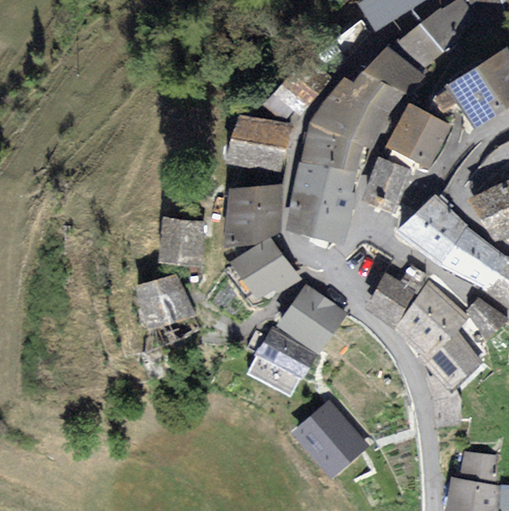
[(358,0),(355,2),(372,29),(418,0),(358,0)]
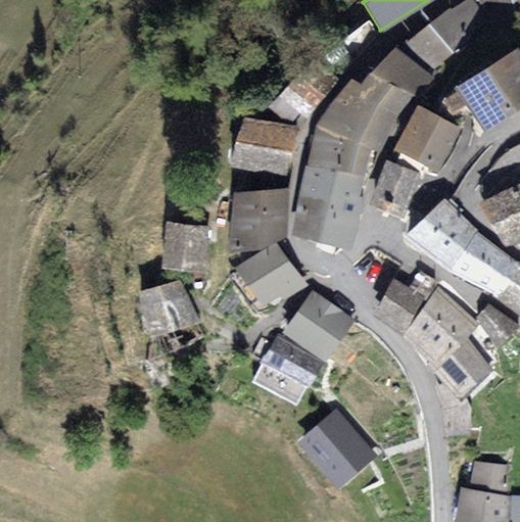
[(484,19),(469,0),(462,0),(410,41),(428,63),(484,19)]
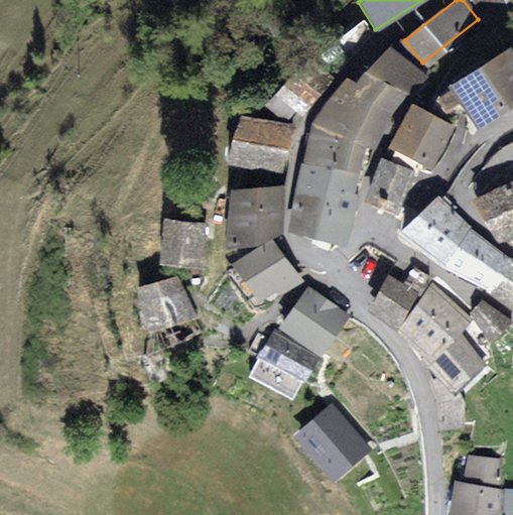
[(473,0),(489,23),(512,20),(512,0),(473,0)]
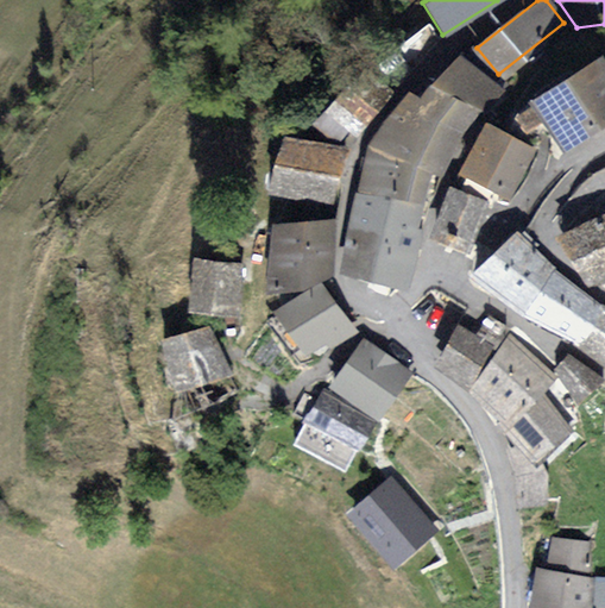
[(498,87),(460,55),(429,80),(477,108),(483,112),(498,87)]
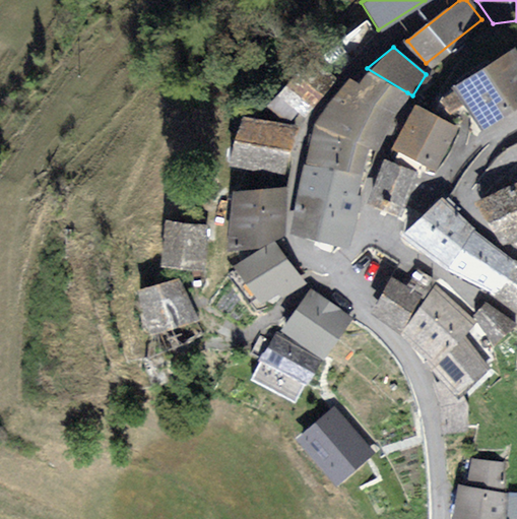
[(516,54),(514,49),(455,86),(440,96),(448,110),(464,100),(479,125),(516,101),(516,54)]
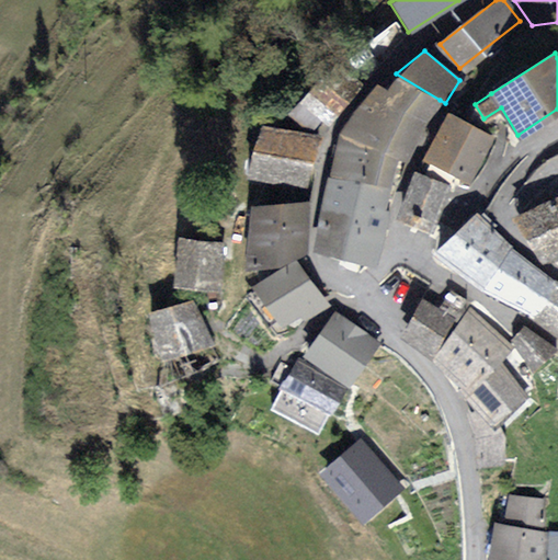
[(355,84),(332,65),(291,114),(307,128),(315,120),(321,124),(355,84)]
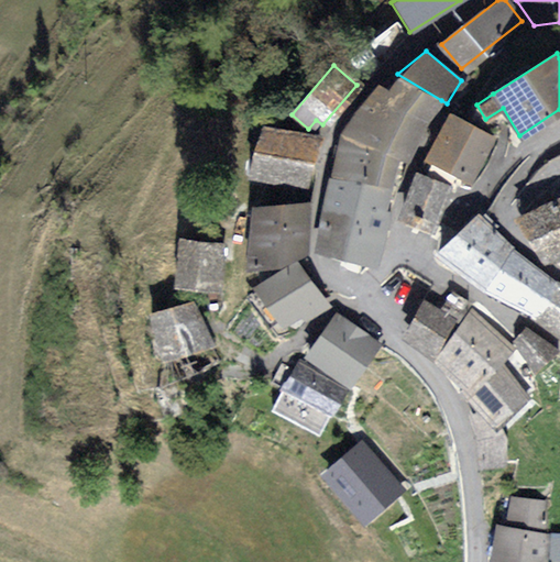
[(424,127),(441,100),(397,74),(387,90),(376,84),(370,94),(424,127)]
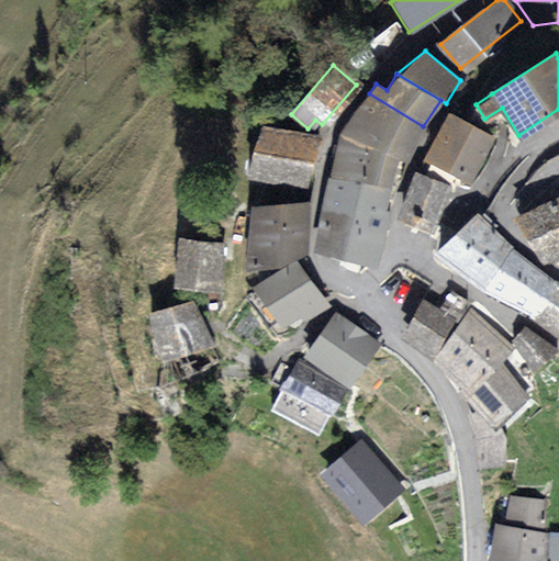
[(402,165),(423,126),(369,93),(339,131),(393,160),(402,165)]
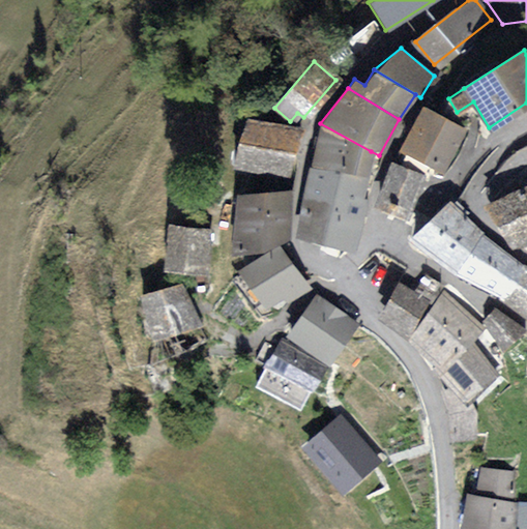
[(463,127),(421,106),(398,153),(438,175),(463,127)]
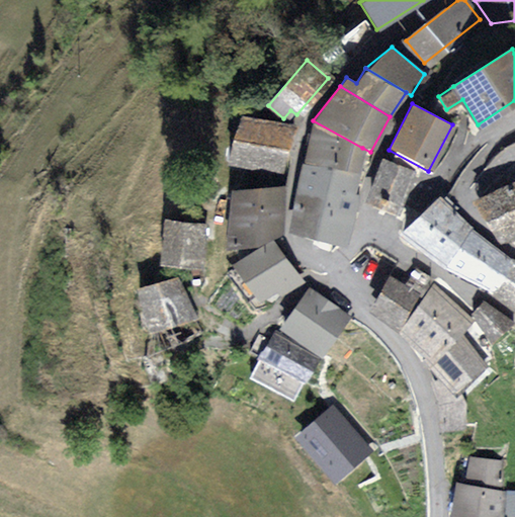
[(282,172),(292,126),(240,115),(230,161),(282,172)]
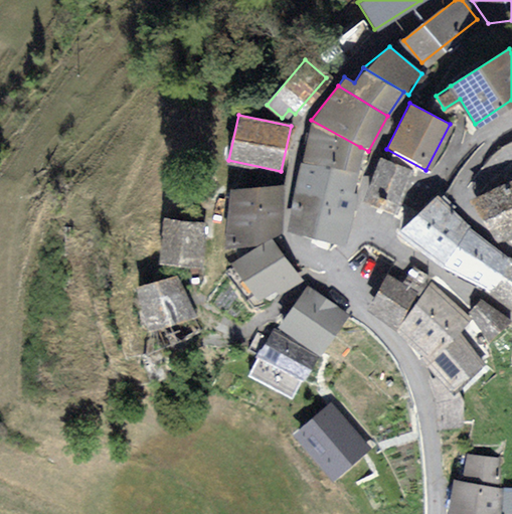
[(303,160),(354,172),(360,147),(311,120),(303,160)]
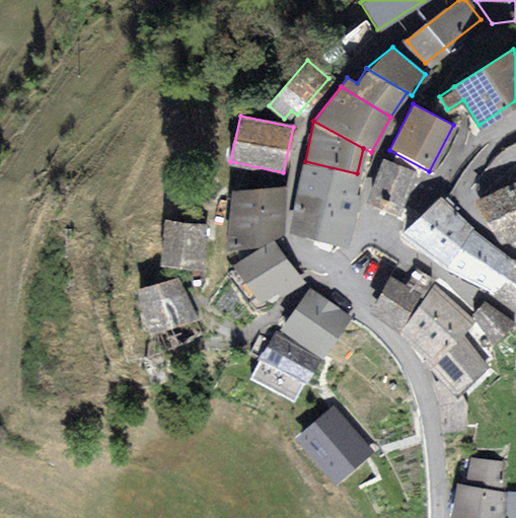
[(413,170),(381,158),(365,200),(396,213),(413,170)]
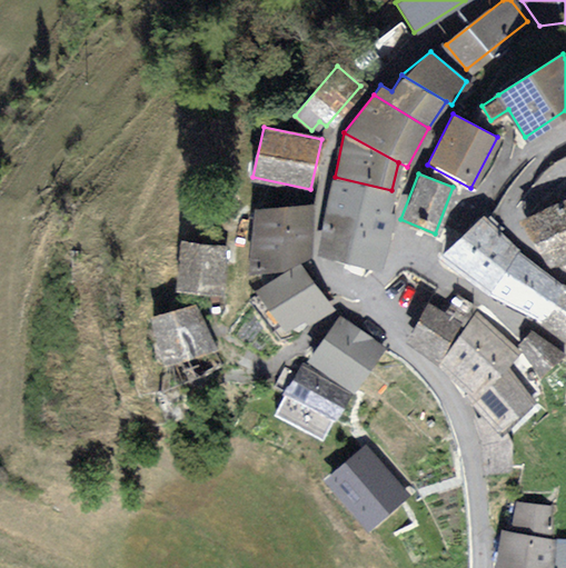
[(393,213),(387,212),(391,190),(335,177),(325,219),(388,233),(393,213)]
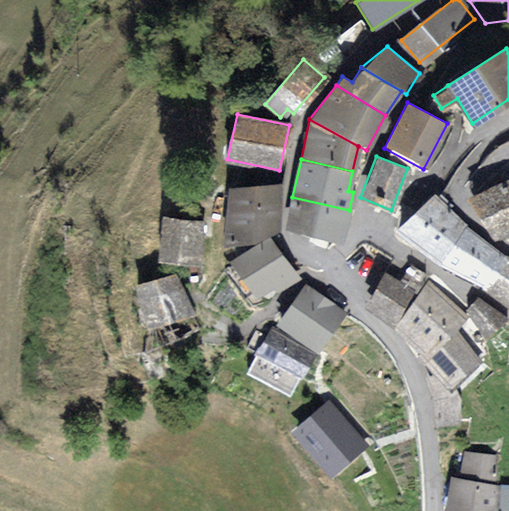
[(508,178),(468,198),(494,234),(508,228),(508,178)]
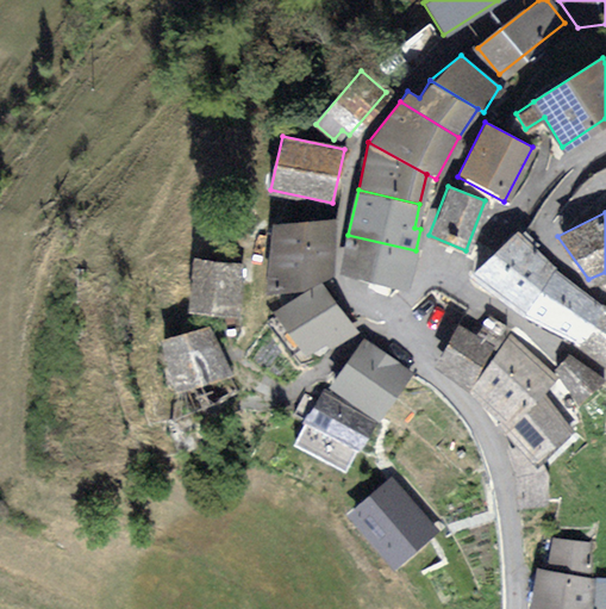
[(330,271),(333,218),(273,224),(267,289),(330,271)]
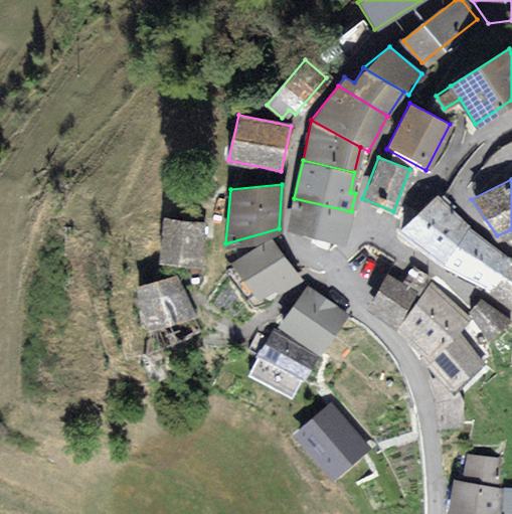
[(398,232),(443,266),(468,226),(435,195),(398,232)]
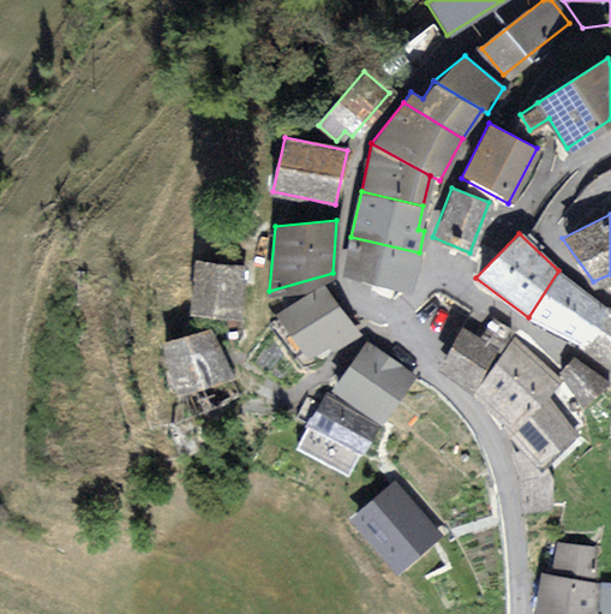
[(342,273),(411,288),(419,252),(351,237),(342,273)]
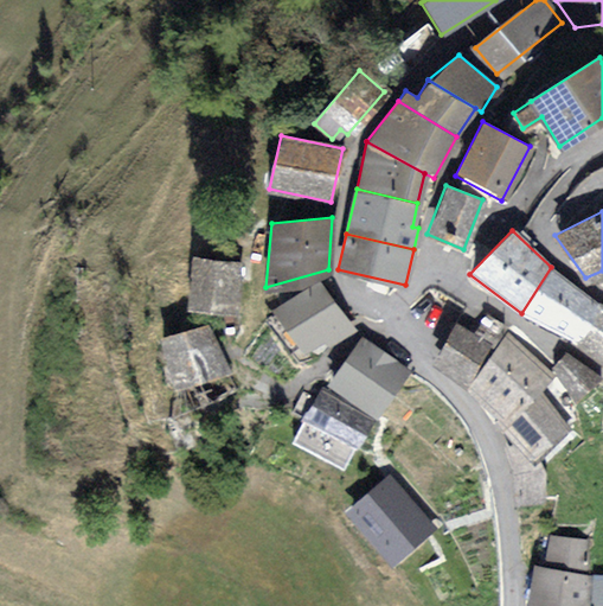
[(238,262),(193,257),(188,306),(233,311),(238,262)]
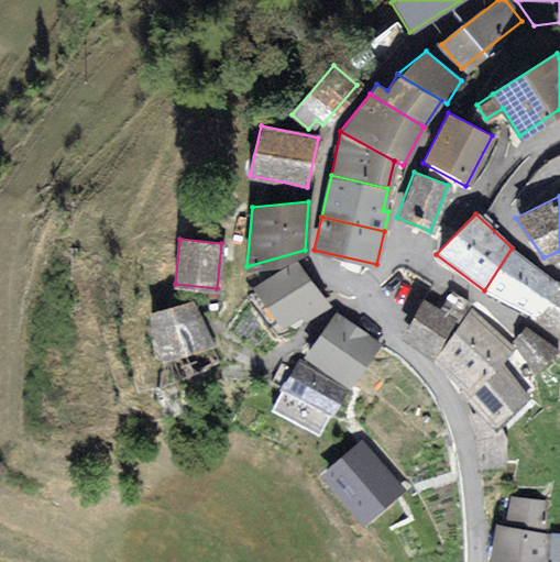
[(522,311),(548,275),(512,248),(484,290),(522,311)]
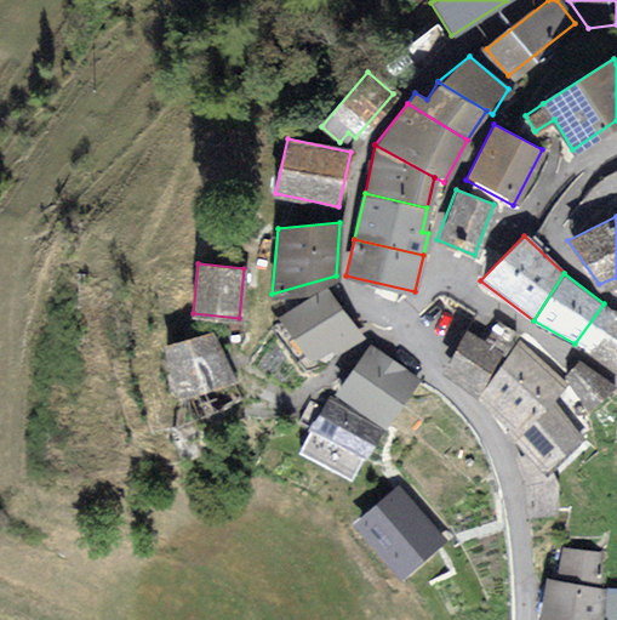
[(326,286),(276,318),(307,364),(329,350),(331,354),(359,337),(326,286)]
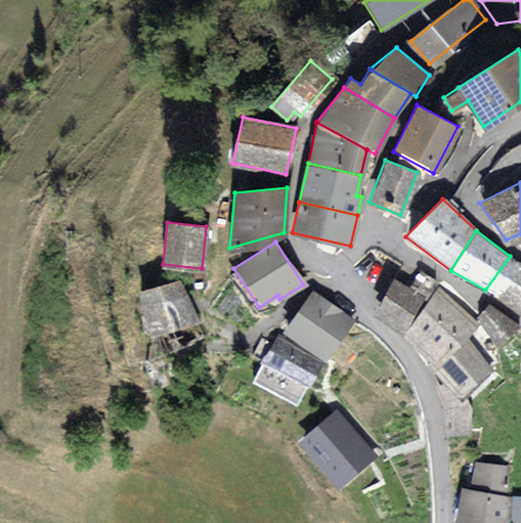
[(520,264),(510,256),(485,290),(520,312),(520,264)]
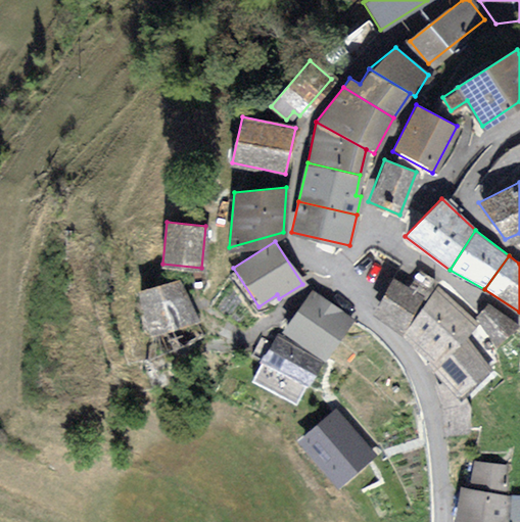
[(432,282),(419,273),(410,285),(423,294),(432,282)]
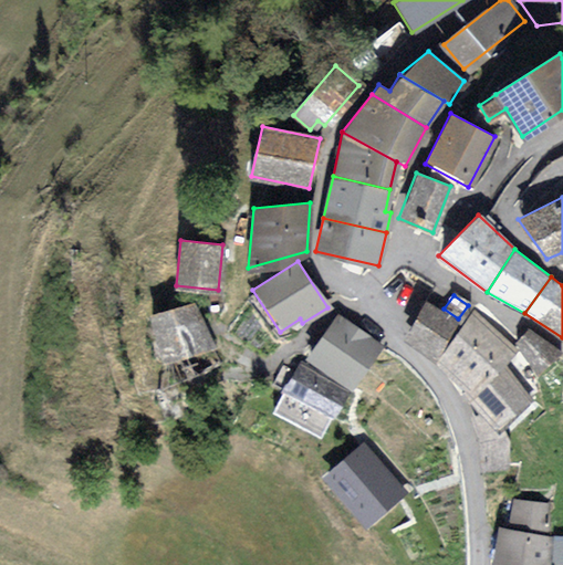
[(207,345),(194,302),(149,315),(163,359),(207,345)]
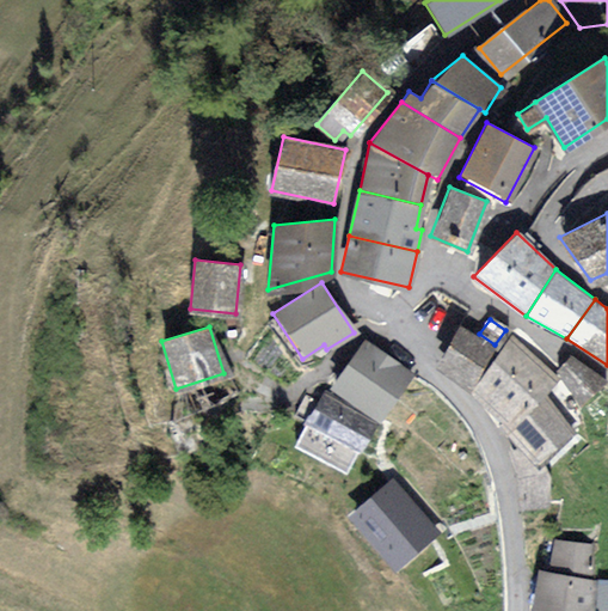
[(489,347),(459,327),(437,365),(467,386),(489,347)]
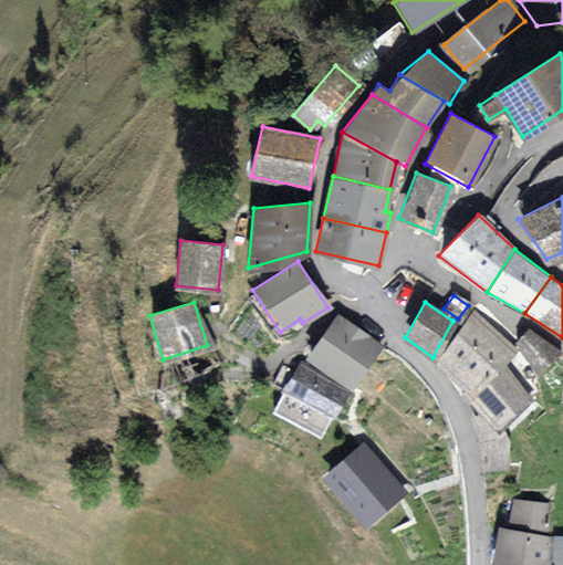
[(440,362),(468,396),(501,361),(512,348),(472,312),(440,362)]
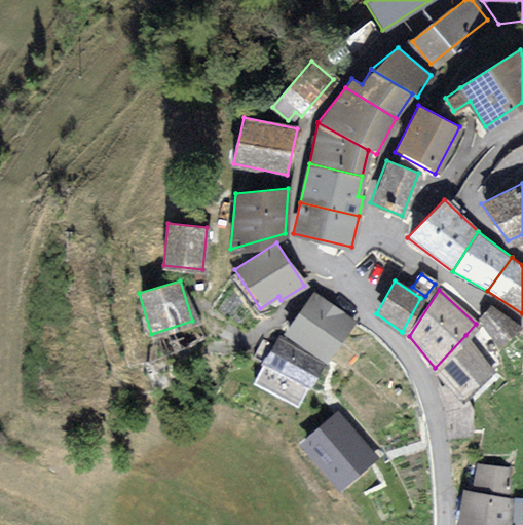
[(351,319),(313,293),(287,332),(325,359),(351,319)]
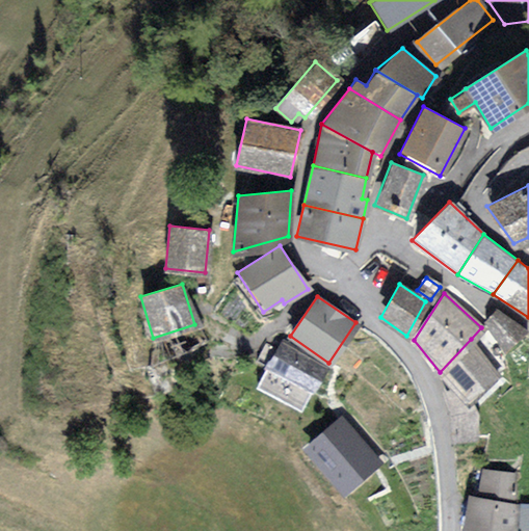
[(521,330),(495,310),(484,321),(504,347),(521,330)]
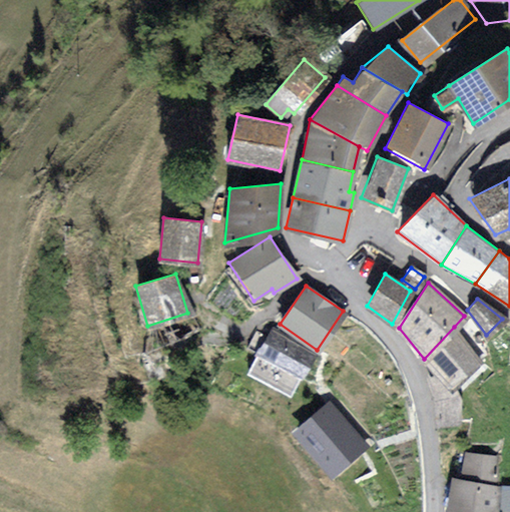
[(452,384),(477,360),(454,327),(424,359),(452,384)]
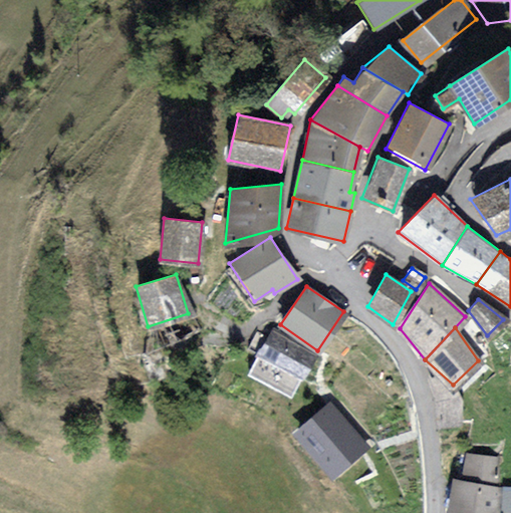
[(289,395),(313,353),(271,330),(248,371),(289,395)]
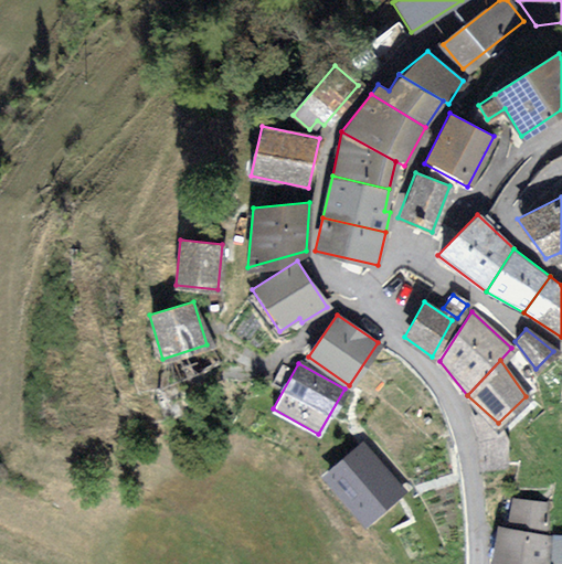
[(506,464),(499,429),(478,414),(472,415),(480,467),(506,464)]
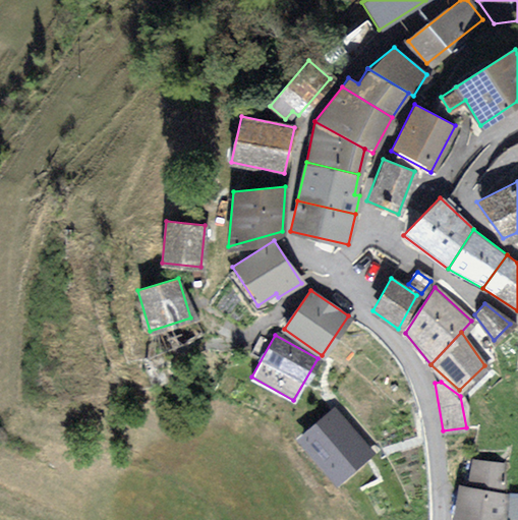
[(373,452),(333,405),(293,439),(334,485),(373,452)]
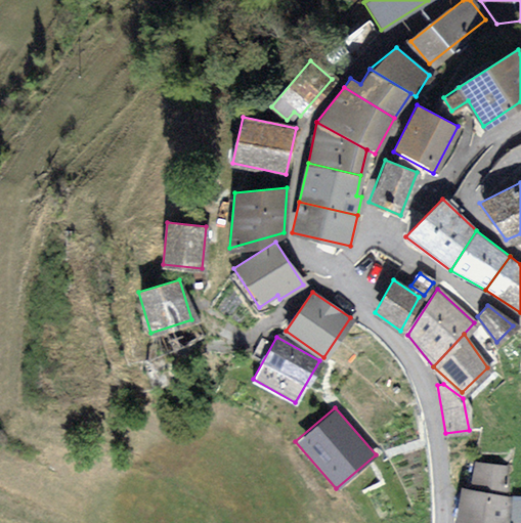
[(460,490),(458,522),(504,522),(505,520),(519,521),(520,497),(502,496),(504,465),(472,463),(470,491),(460,490)]
